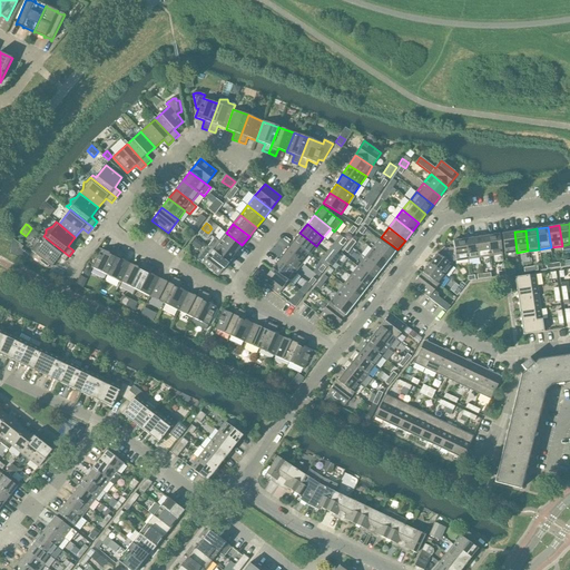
[(517,253),(514,232),(502,234),(505,254),(517,253)]
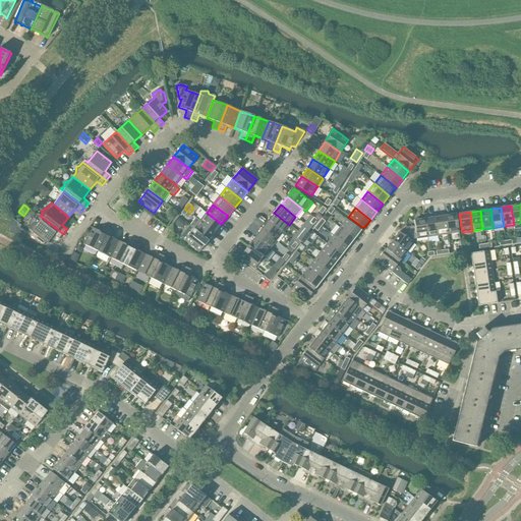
[(215,232),(221,224),(207,213),(200,221),(215,232)]
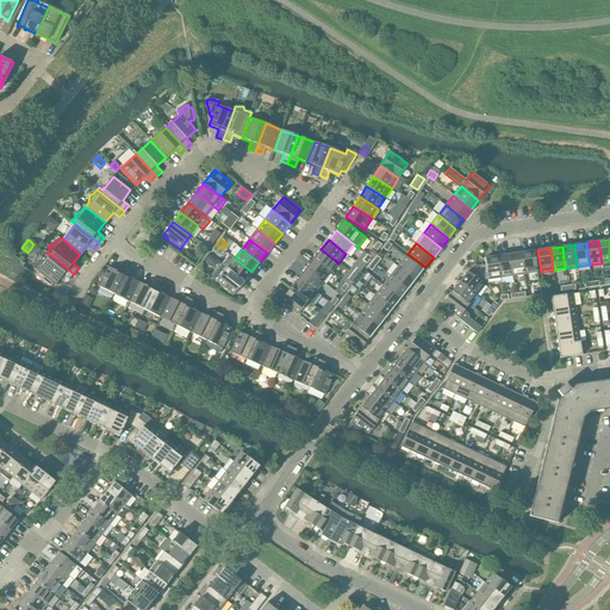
[(321,249),(313,259),(331,273),(338,263),(321,249)]
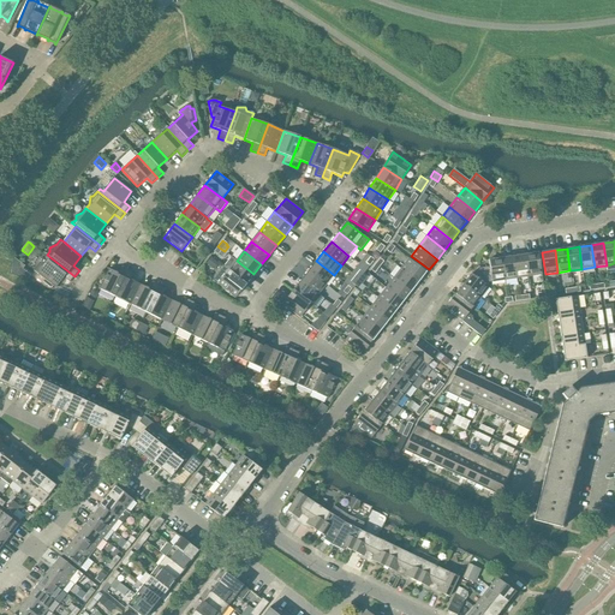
[(526,255),(530,276),(542,275),(538,252),(526,255)]
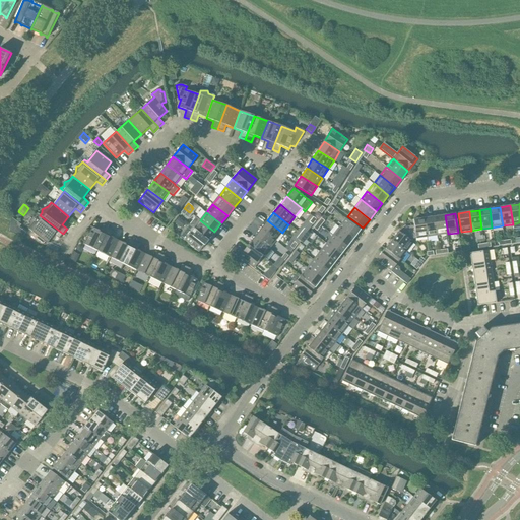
[(63,234),(40,215),(28,229),(33,232),(39,237),(37,239),(42,243),(44,241),(47,244),(54,235),(59,239),(63,234)]
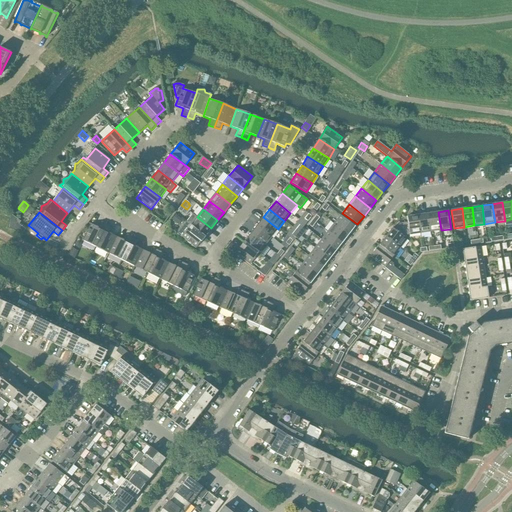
[(438,212),(428,213),(430,232),(441,230),(438,212)]
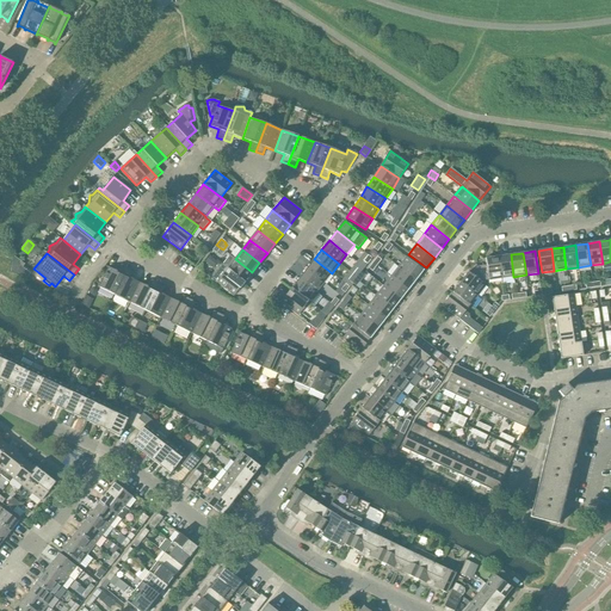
[(501,278),(513,277),(511,254),(499,257),(501,278)]
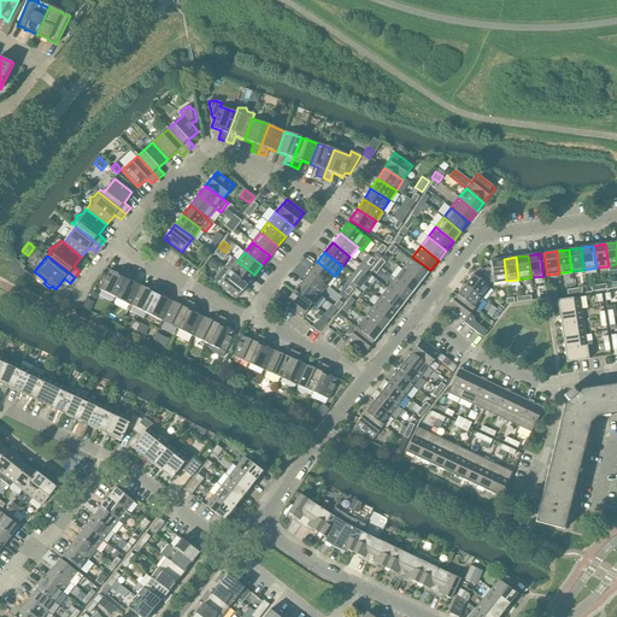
[(247,285),(254,275),(238,262),(236,262),(231,258),(224,268),(247,285)]
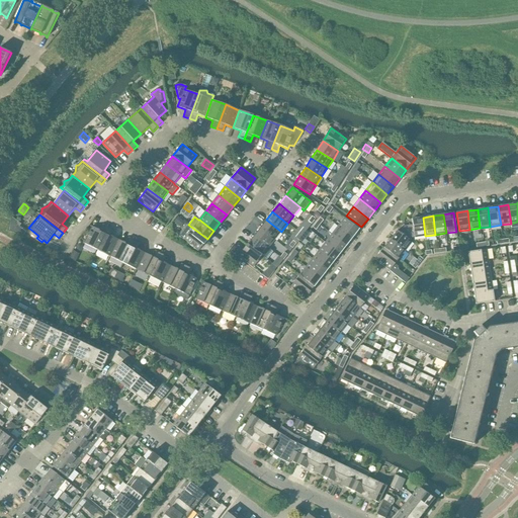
[(11,218),(9,231),(15,233),(21,226),(11,218)]
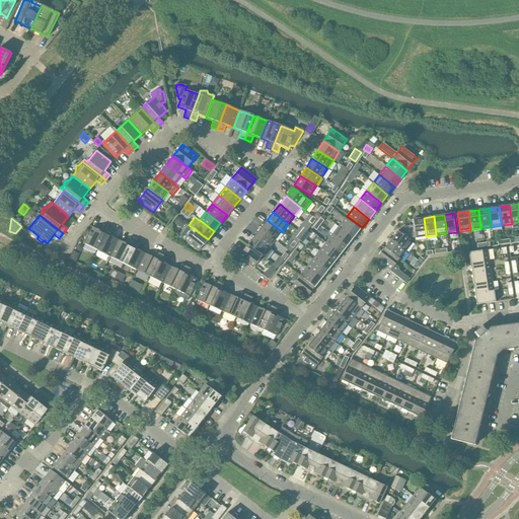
[(184,223),(178,218),(174,223),(180,228),(184,223)]
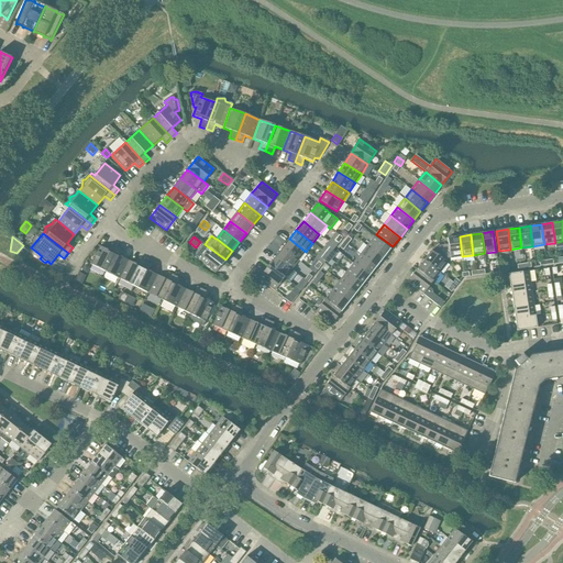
[(367,246),(383,258),(390,250),(374,236),(367,246)]
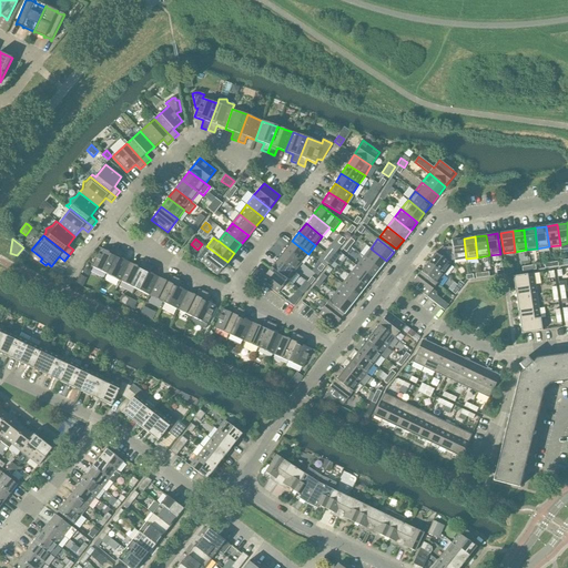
[(452,261),(466,259),(464,239),(452,240),(453,246),(444,247),(452,261)]
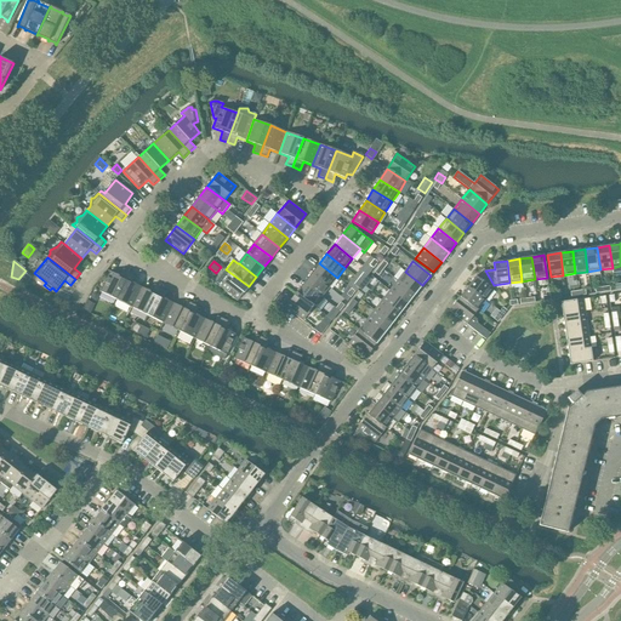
[(329,288),(337,278),(319,263),(312,273),(329,288)]
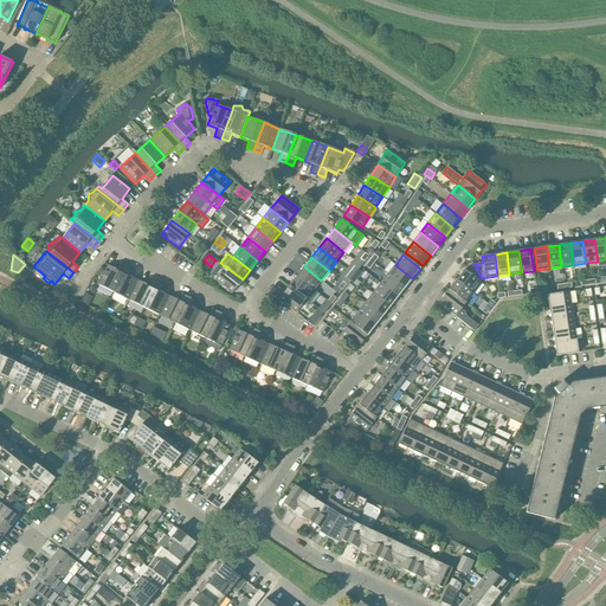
[(114,292),(127,265),(120,263),(116,269),(108,265),(97,284),(114,292)]
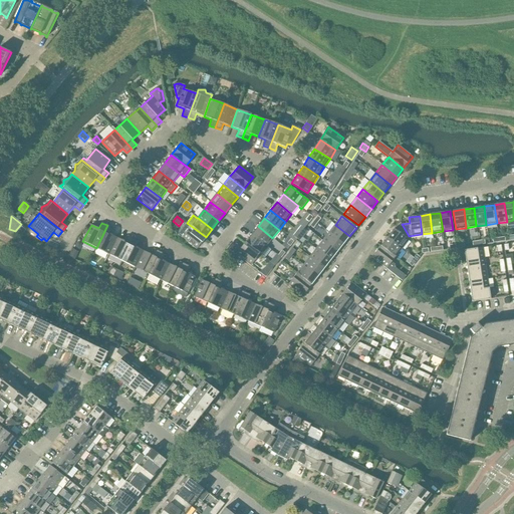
[(182,238),(186,241),(197,249),(206,237),(187,223),(186,223),(178,233),(178,235),(182,238)]
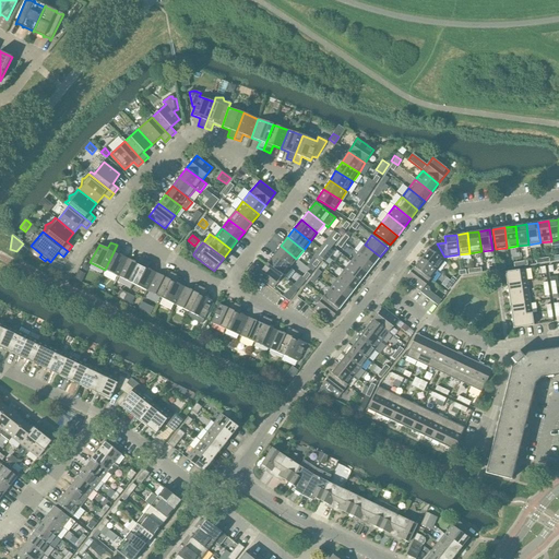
[(421,258),(437,270),(437,271),(444,261),(442,260),(444,257),(437,244),(431,251),(428,249),(421,258)]
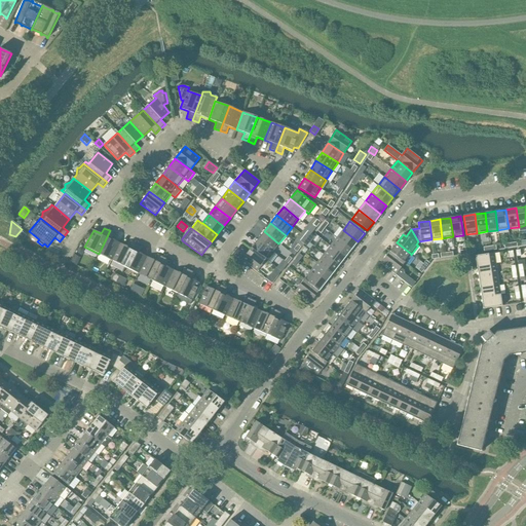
[(99,254),(112,260),(120,243),(113,239),(116,233),(110,230),(99,254)]
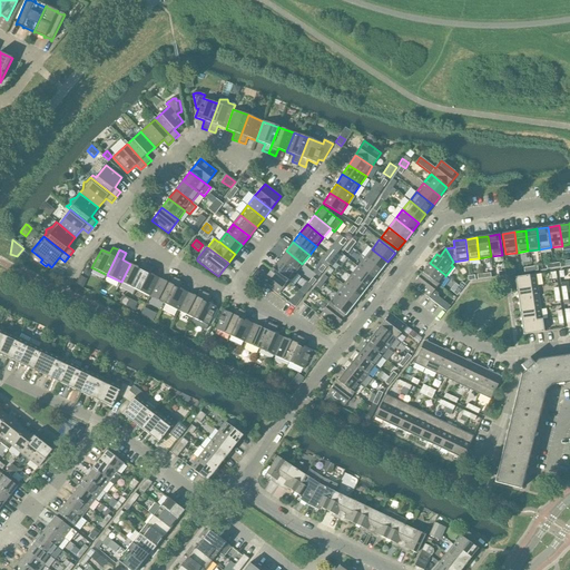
[(372,249),(364,258),(381,271),(387,262),(372,249)]
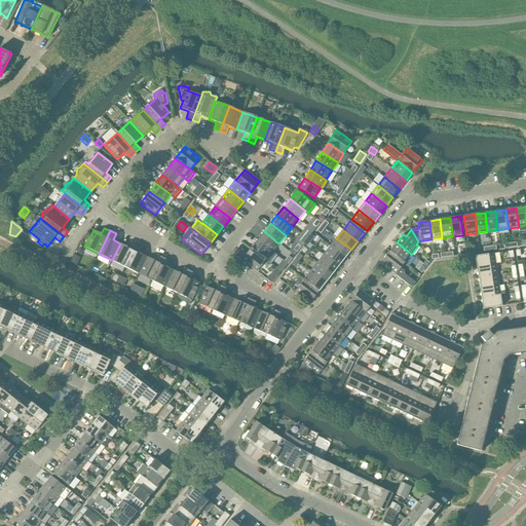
[(272,252),(278,243),(264,231),(258,239),(272,252)]
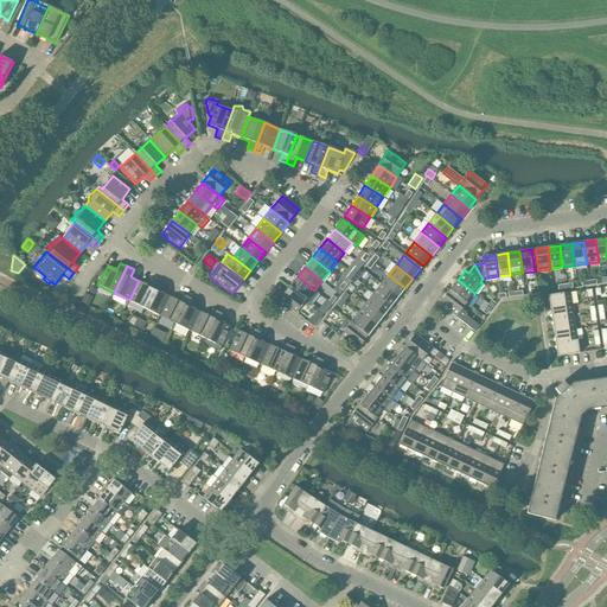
[(398,298),(406,288),(388,275),(381,285),(398,298)]
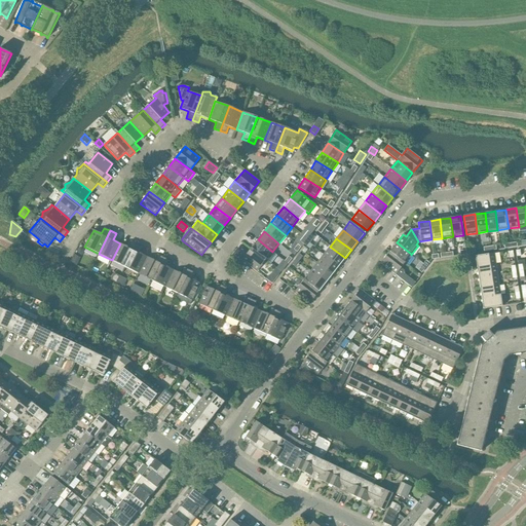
[(258,239),(251,248),(266,260),(271,264),(277,256),(272,252),(258,239)]
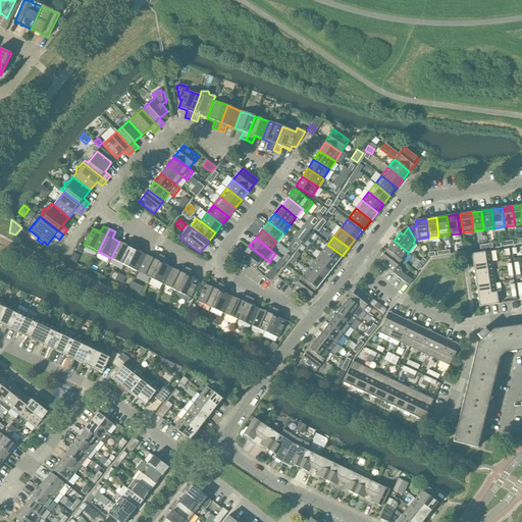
[(111,258),(124,265),(136,242),(129,239),(126,245),(119,242),(111,258)]
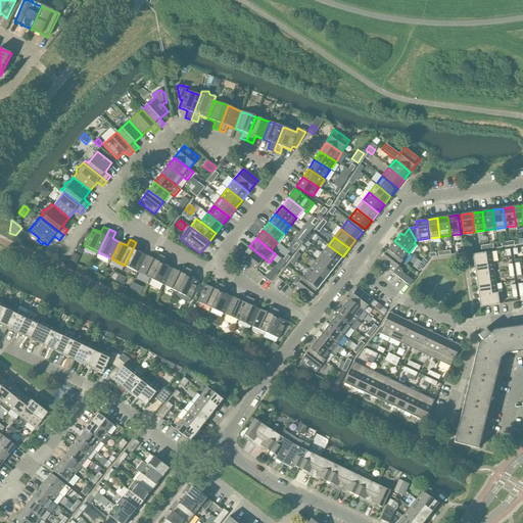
[(394,241),(387,249),(402,262),(409,253),(409,252),(394,241)]
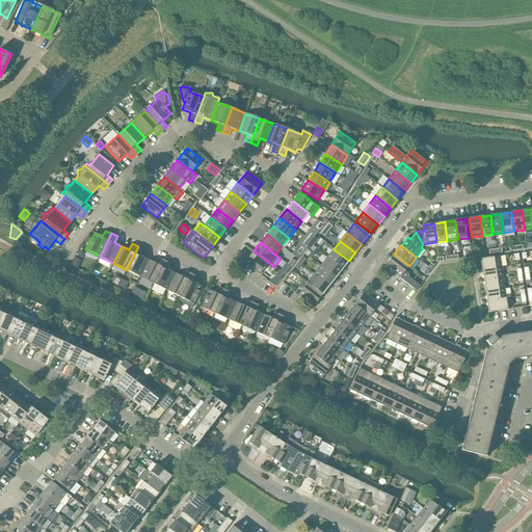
[(127,270),(140,276),(149,260),(141,256),(144,249),(138,246),(127,270)]
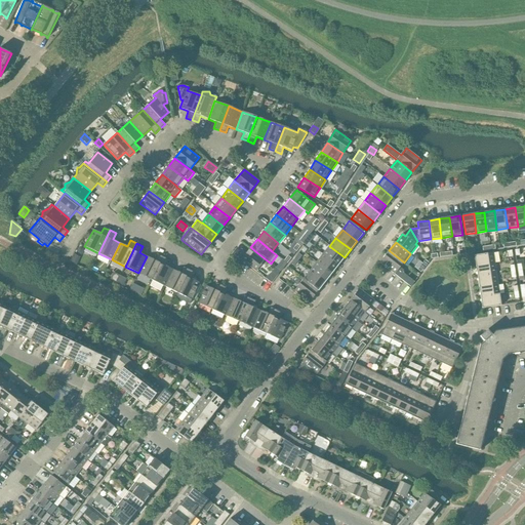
[(338,266),(345,257),(329,246),(323,254),(338,266)]
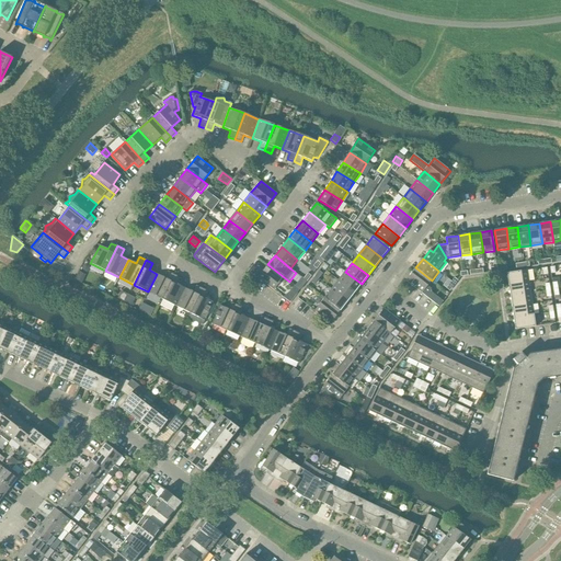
[(258,277),(266,285),(274,290),(284,277),(267,264),(258,277)]
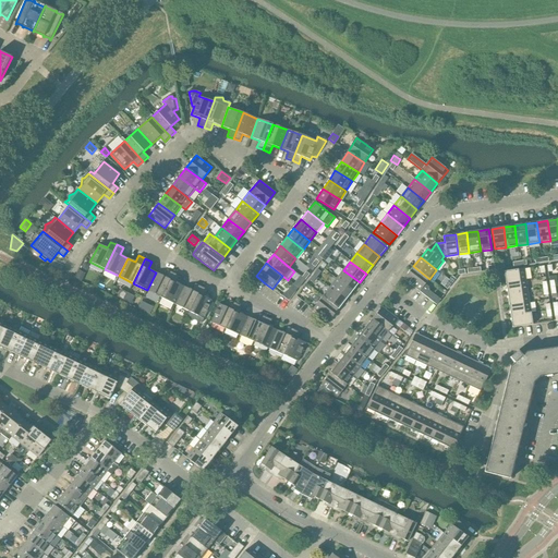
[(251,264),(245,271),(251,276),(256,268),(251,264)]
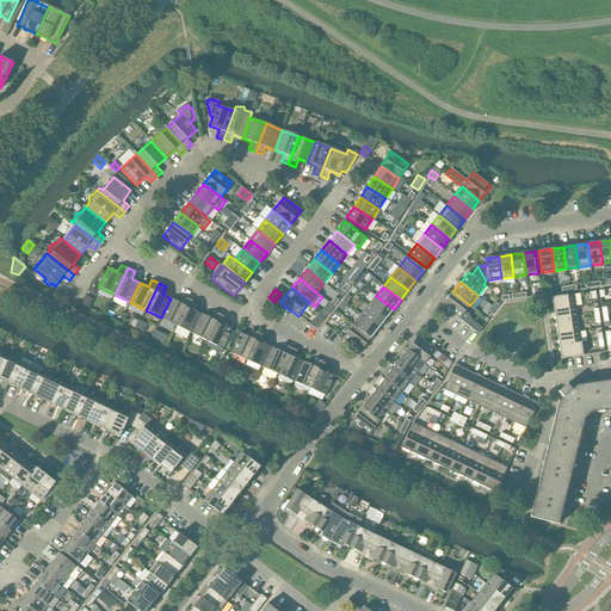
[(466,312),(470,306),(452,291),(442,306),(479,334),(482,328),(470,319),(469,314),(466,312)]
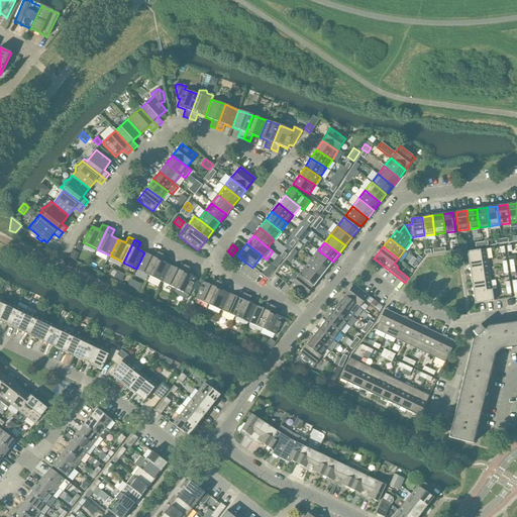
[(469,263),(487,260),(486,248),(467,251),(469,263)]
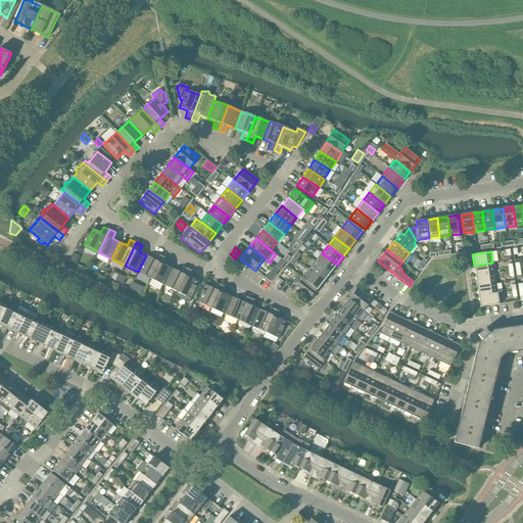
[(74,253),(69,260),(77,265),(80,256),(74,253)]
